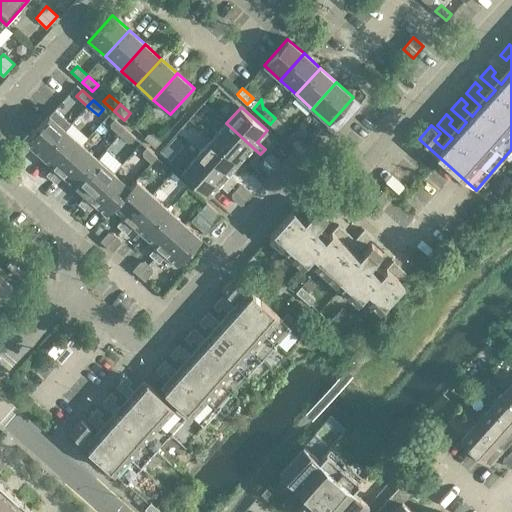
[(49,115),(18,150),(24,155),(31,147),(42,156),(66,130),(49,115)]
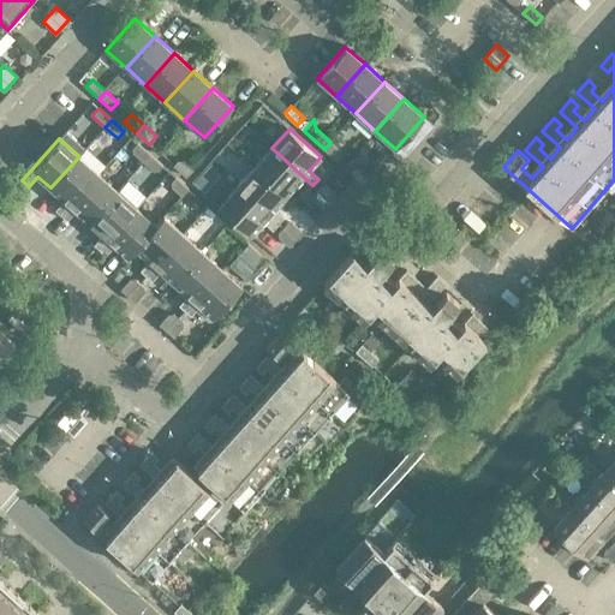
[(330,142),(324,149),(336,160),(342,153),(330,142)]
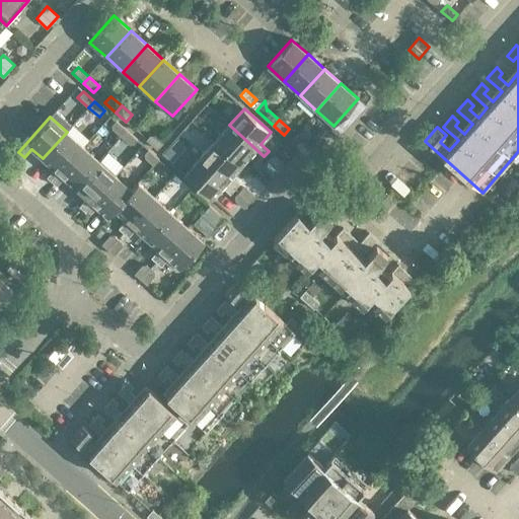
[(132,146),(137,140),(116,121),(110,127),(132,146)]
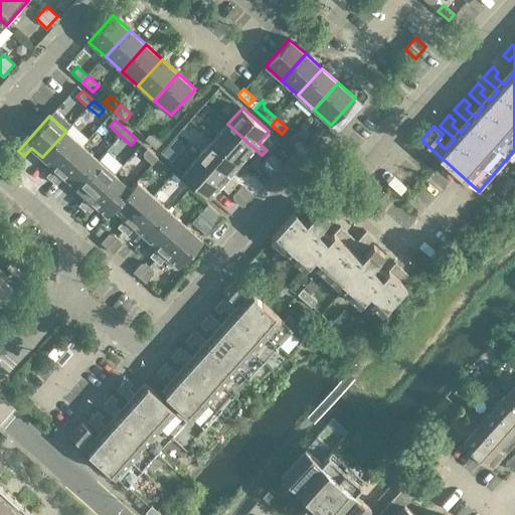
[(227,124),(212,140),(239,164),(249,153),(258,160),(262,155),(227,124)]
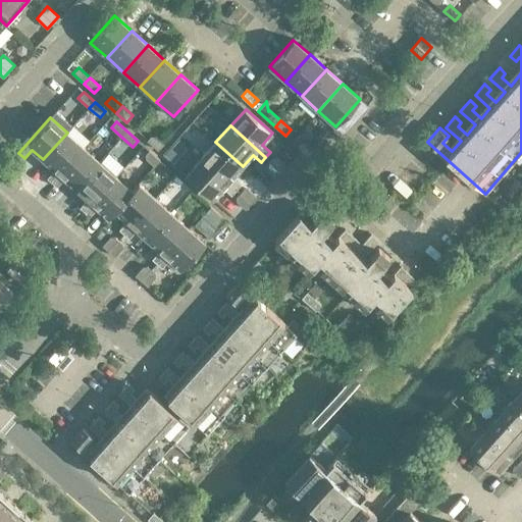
[(67,133),(43,159),(54,169),(47,177),(52,183),(84,147),(67,133)]
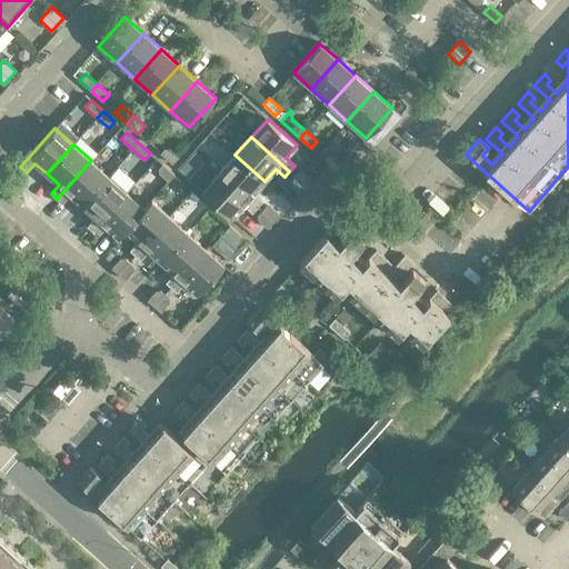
[(172,163),(178,157),(167,146),(160,152),(172,163)]
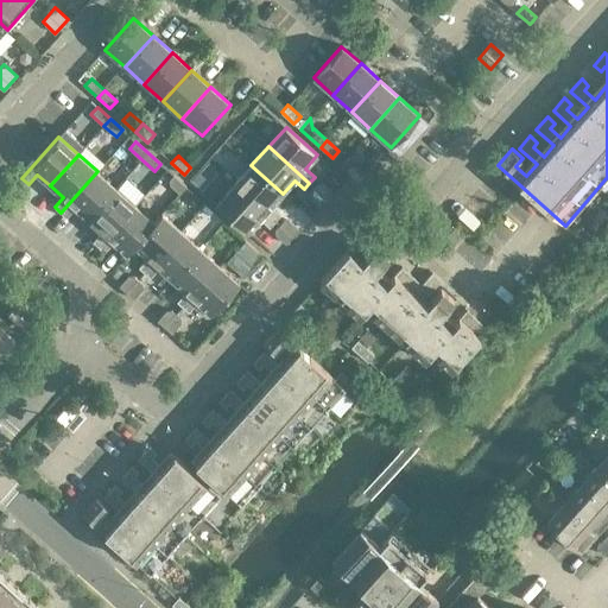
[(353,163),(346,170),(359,182),(365,175),(353,163)]
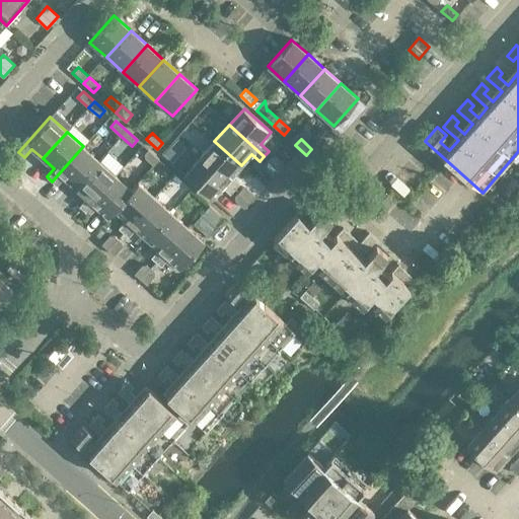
[(241,165),(214,141),(200,157),(235,189),(239,183),(231,176),(241,165)]
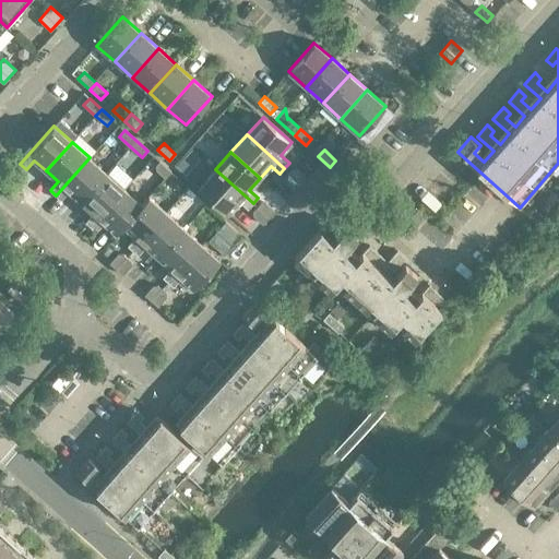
[(90,157),(56,195),(61,200),(69,191),(81,202),(107,174),(90,157)]
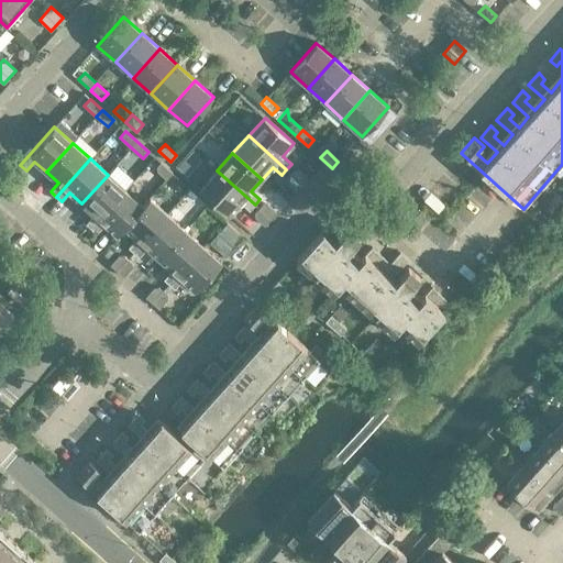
[(173,173),(161,162),(155,168),(166,179),(173,173)]
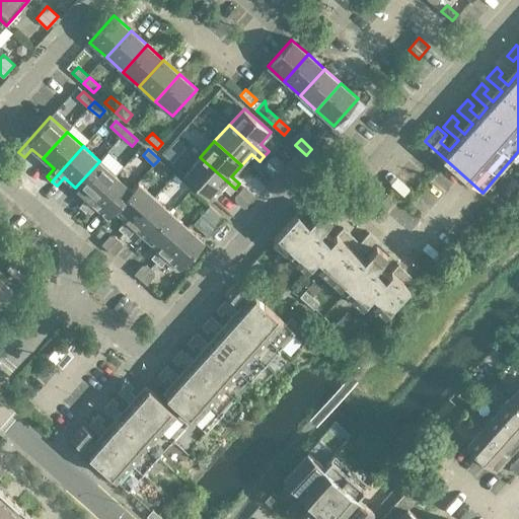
[(278,169),(284,163),(273,153),(268,159),(278,169)]
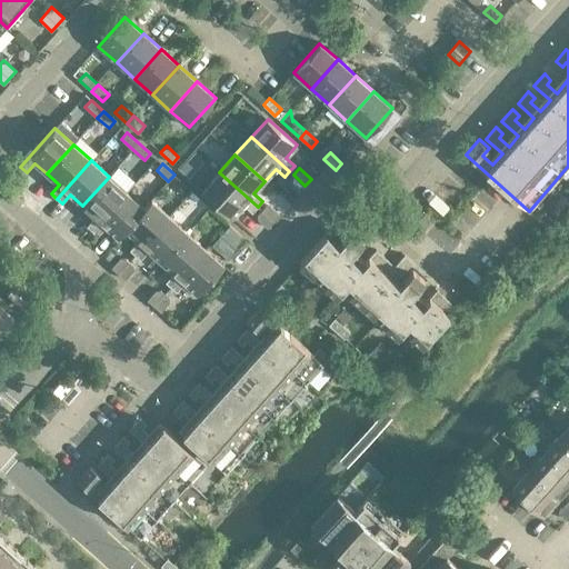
[(258,207),(219,172),(202,191),(232,218),(243,205),(252,212),(258,207)]
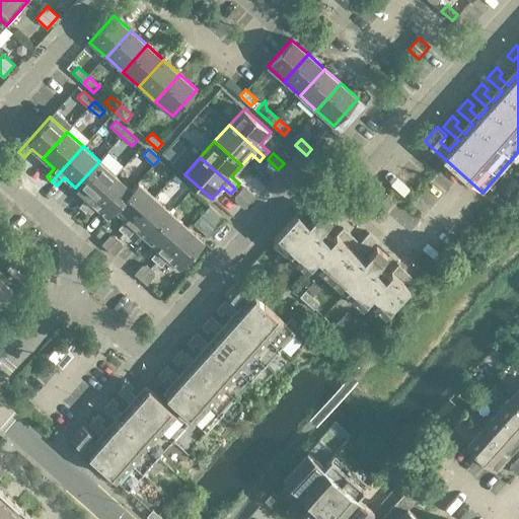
[(278,169),(268,159),(263,165),(273,174),(278,169)]
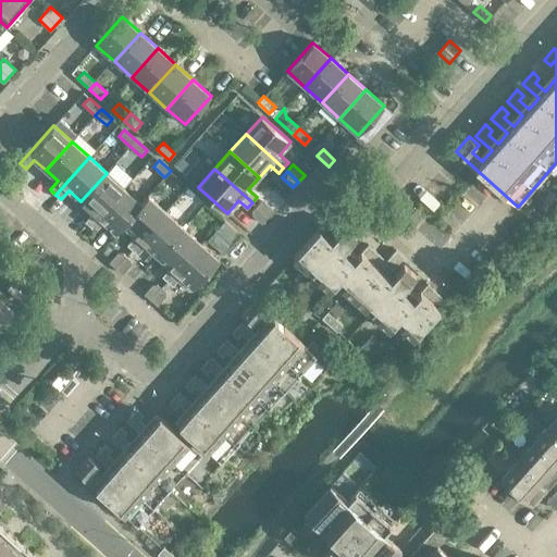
[(107,173),(81,201),(93,212),(85,221),(90,226),(124,188),(107,173)]
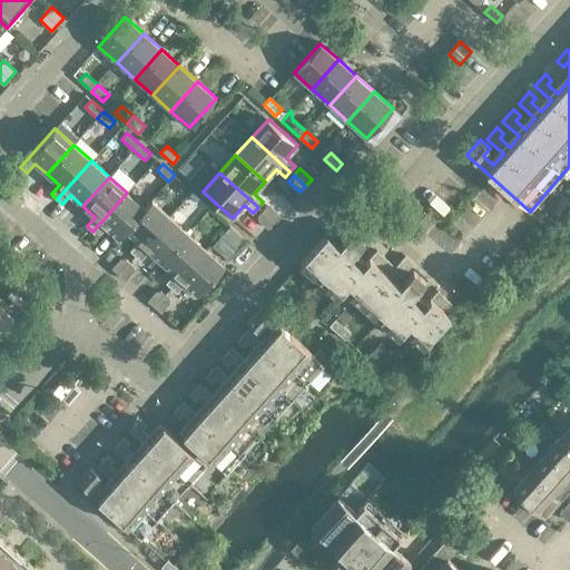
[(127,193),(92,232),(98,236),(106,227),(118,238),(153,200),(151,200),(145,208),(127,193)]
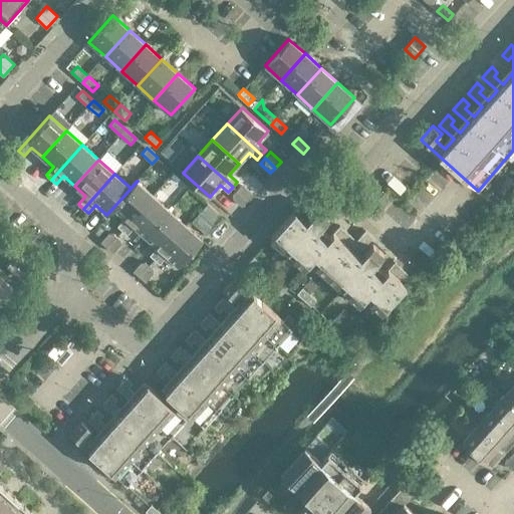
[(138,181),(106,215),(107,216),(113,208),(124,218),(117,226),(122,230),(154,196),(138,181)]
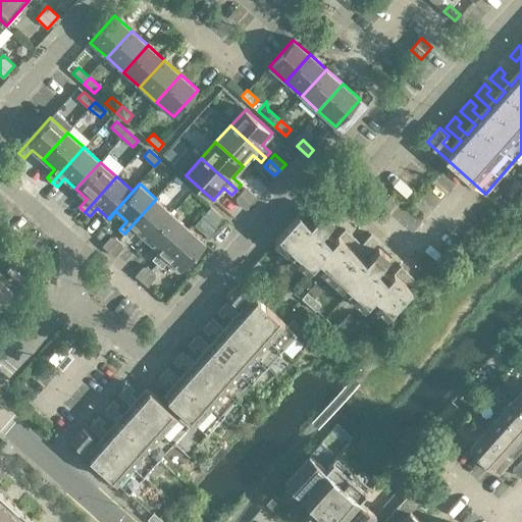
[(251,203),(256,197),(245,187),(240,193),(251,203)]
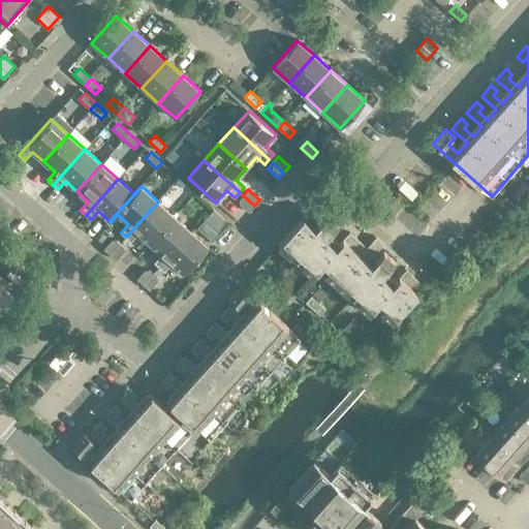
[(254,206),(243,195),(238,201),(248,212),(254,206)]
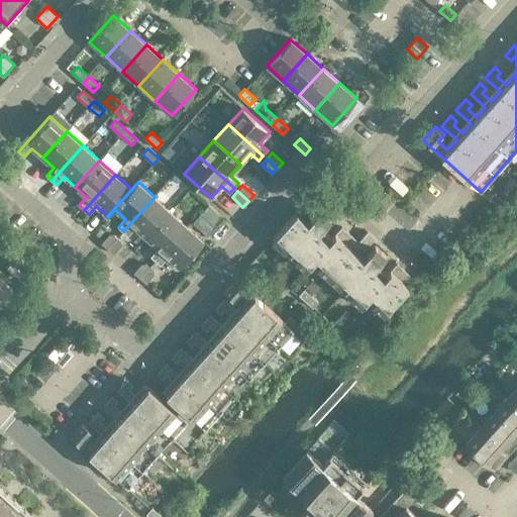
[(498,208),(504,201),(495,193),(489,199),(498,208)]
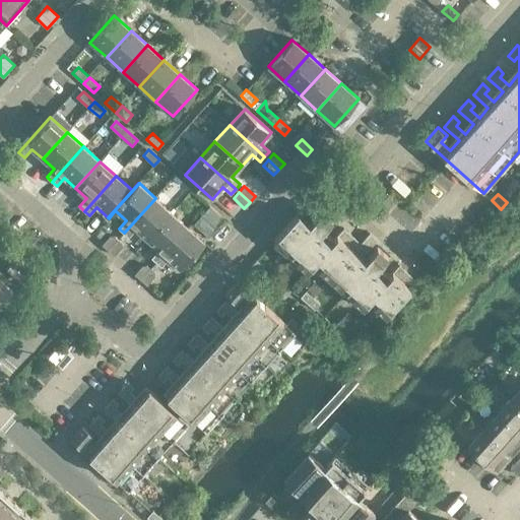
[(306,220),(322,203),(314,196),(274,241),(308,271),(315,264),(364,308),(371,301),(387,315),(417,281),(399,265),(386,279),(376,270),(388,257),(377,247),(366,261),(362,258),(377,240),(370,233),(361,244),(343,229),(330,243),(320,234),(332,220),(322,210),(310,224),(306,220)]
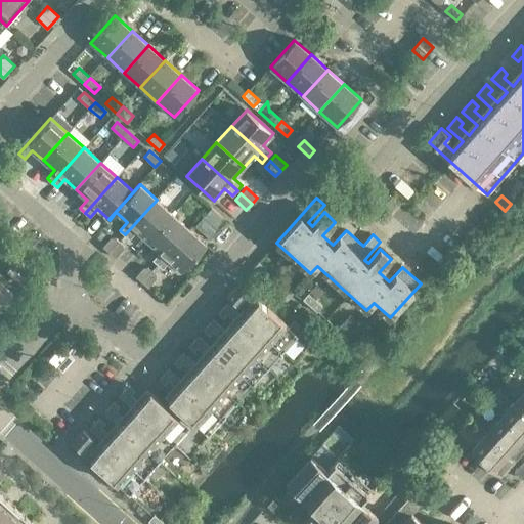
[(157,200),(125,234),(130,239),(137,231),(148,242),(173,214),(157,200)]
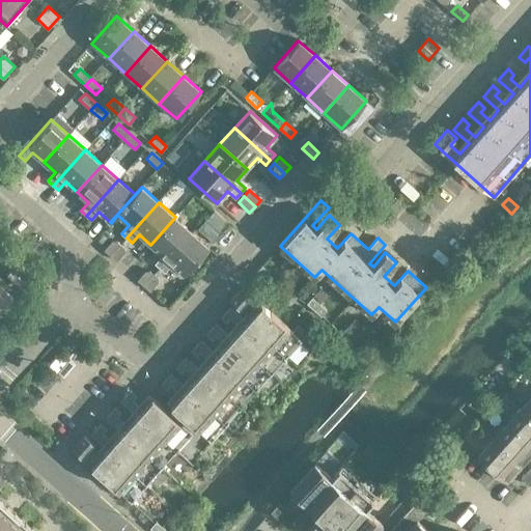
[(197,228),(213,243),(229,224),(214,211),(197,228)]
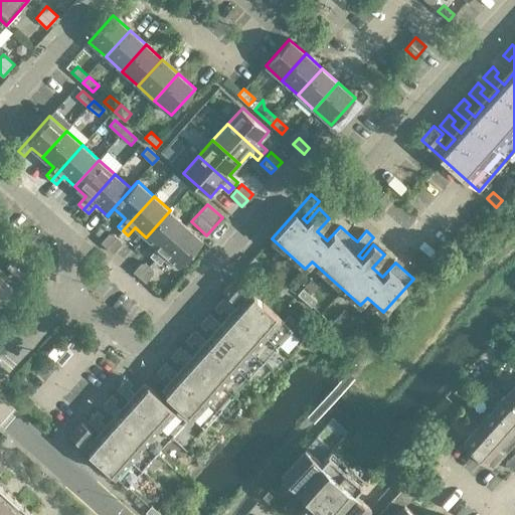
[(170,210),(146,237),(157,247),(150,255),(155,260),(186,225),(170,210)]
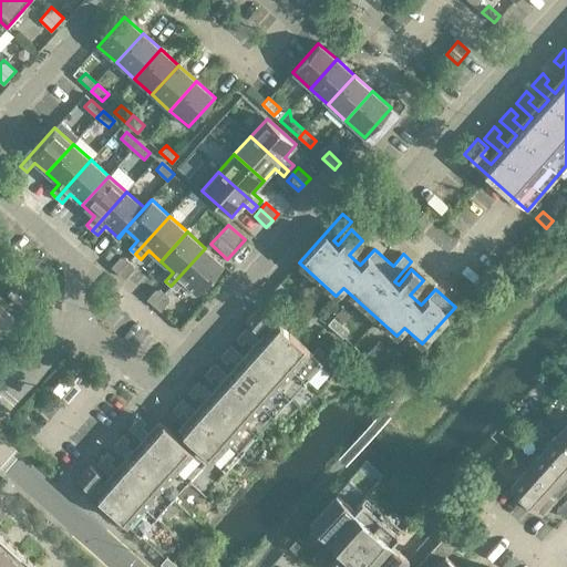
[(205,248),(171,286),(176,291),(184,282),(197,294),(223,265),(205,248)]
